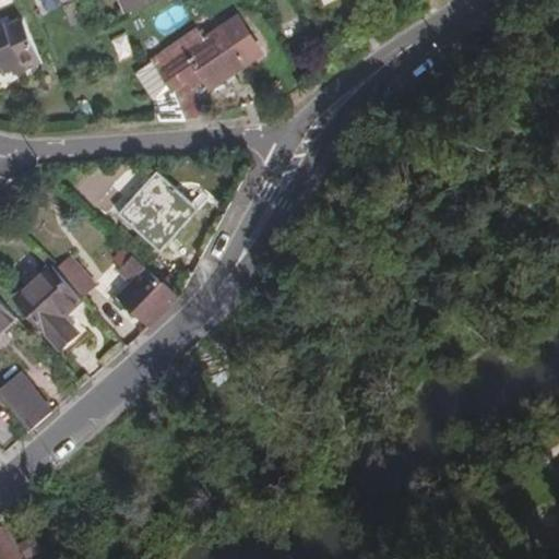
[(123,0),(130,11),(153,0),(123,0)]
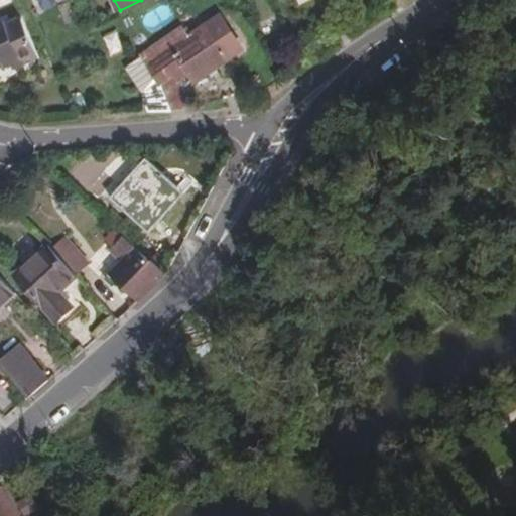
[(2,22),(0,22),(0,45),(8,65),(12,63),(14,69),(37,57),(20,20),(4,26),(2,22)]
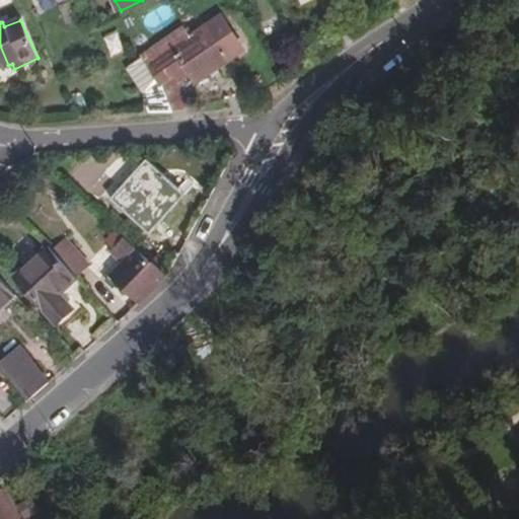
[(164,85),(172,109),(192,108),(180,83),(193,75),(198,82),(233,58),(231,56),(245,47),(235,30),(222,40),(209,21),(188,35),(182,28),(145,54),(149,61),(146,64),(162,86),(164,85)]
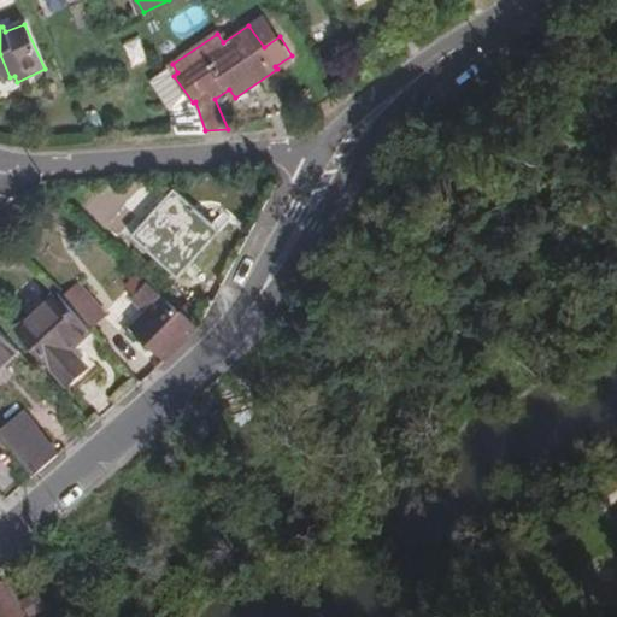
[(0,81),(10,77),(0,54),(0,81)]
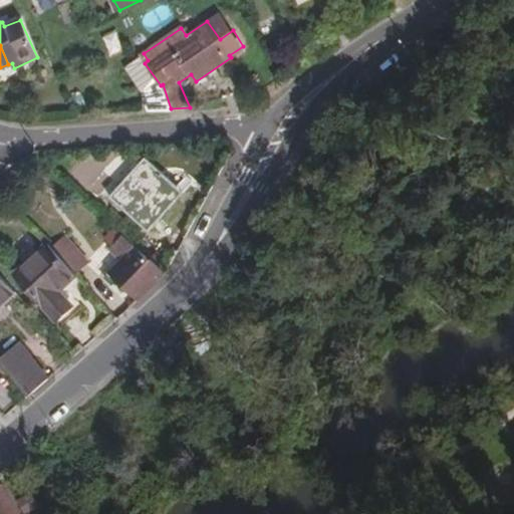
[(130,160),(103,189),(111,195),(109,198),(149,231),(183,192),(145,159),(138,167),(130,160)]
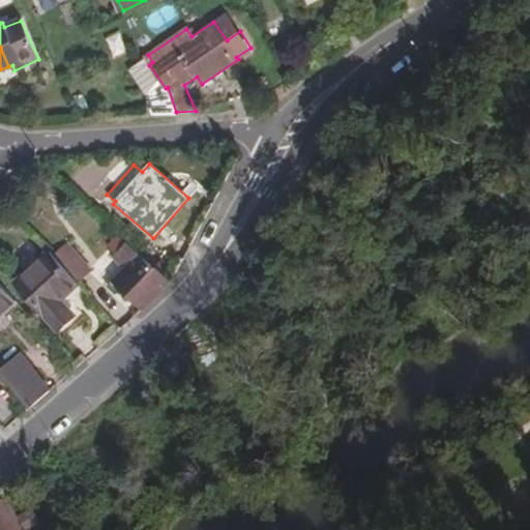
[(140,313),(171,282),(126,241),(118,251),(129,263),(108,285),(122,299),(125,297),(140,313)]
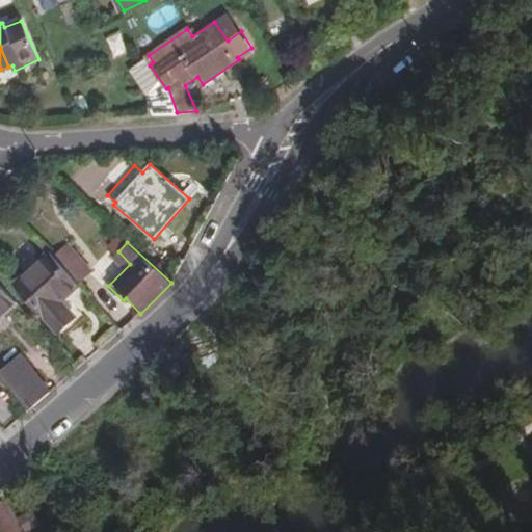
[(62,301),(80,285),(47,248),(16,282),(59,330),(75,316),(62,301)]
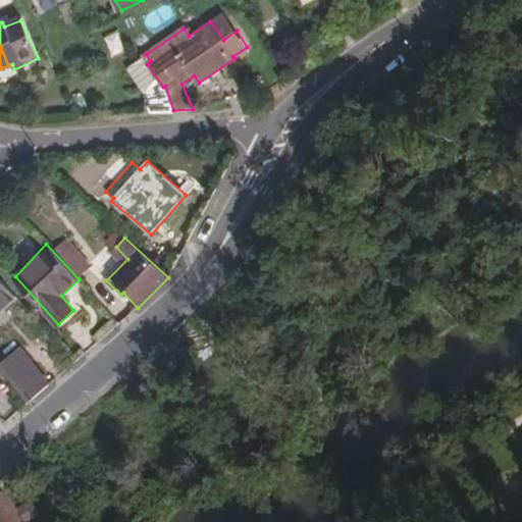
[(0,310),(14,297),(0,280),(0,310)]
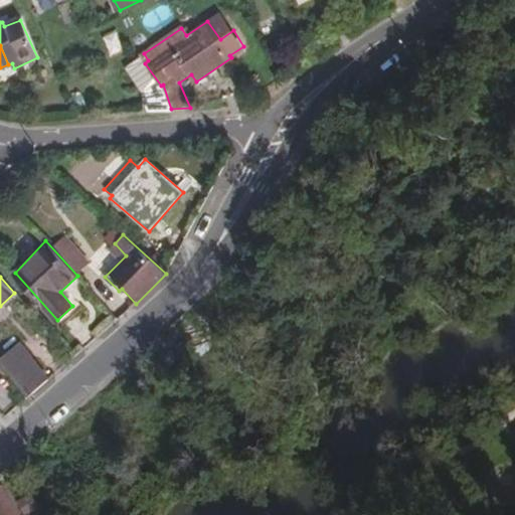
[(0,361),(28,395),(49,377),(20,343),(0,359),(0,361)]
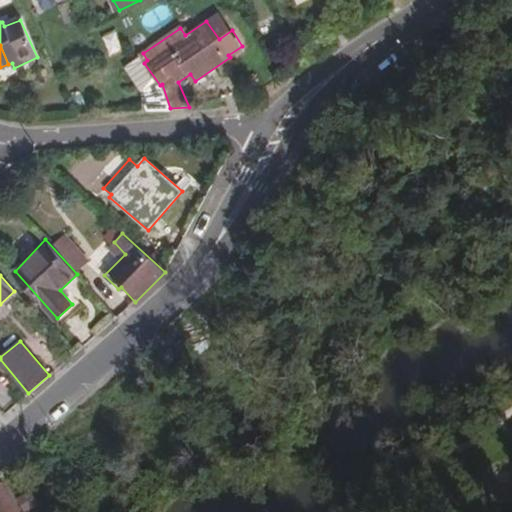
[(15,511),(0,486),(0,511),(15,511)]
